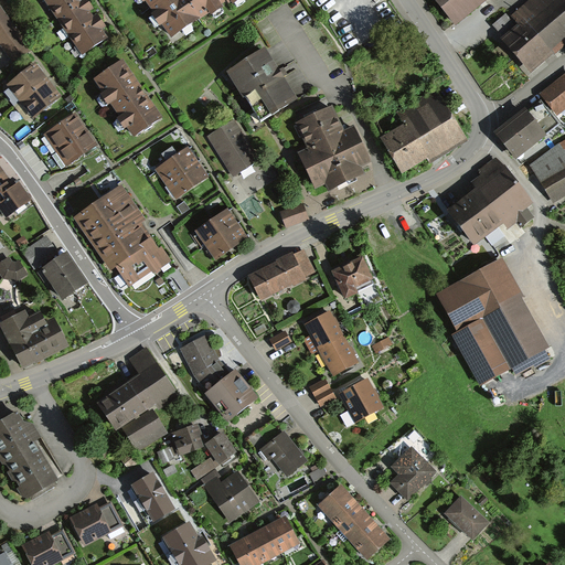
[(46,0),(83,50),(105,34),(95,19),(82,1),(81,0),(46,0)]
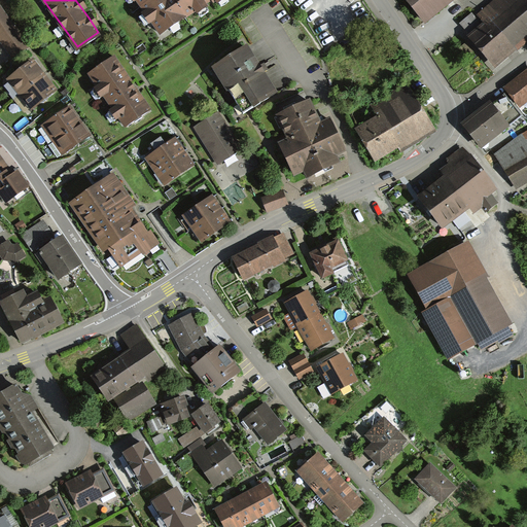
[(137,0),(159,34),(212,0),(137,0)]
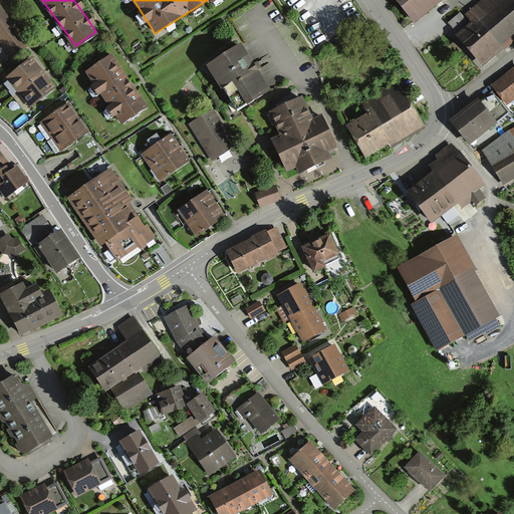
[(396,0),(413,20),(438,0),(396,0)]
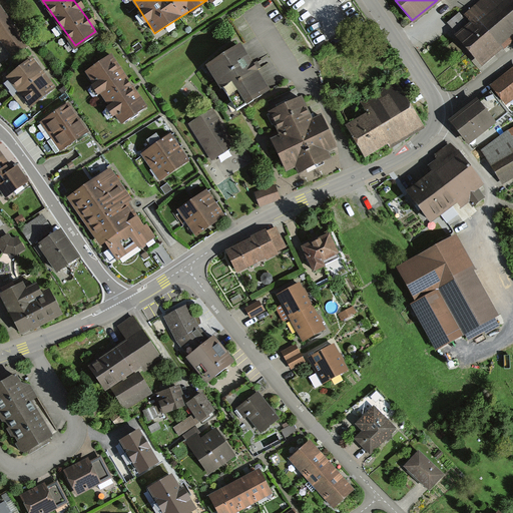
[(455,37),(479,64),(512,34),(512,5),(508,0),(481,0),(467,12),(474,20),(455,37)]
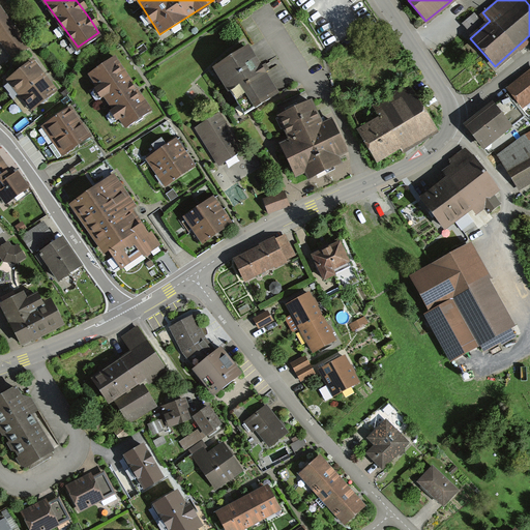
[(0,42),(10,57),(26,47),(0,9),(0,42)]
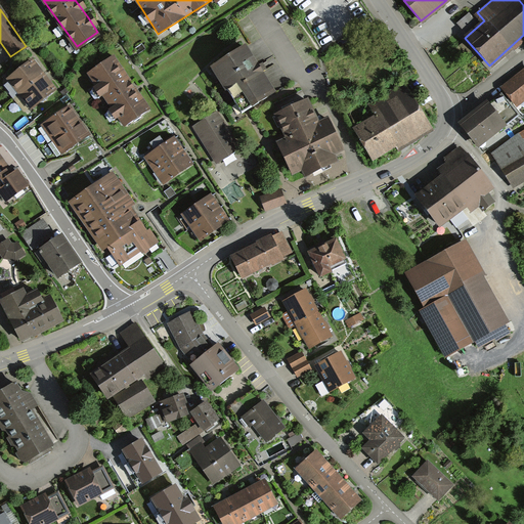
[(468,14),(455,25),(463,33),(475,23),(468,14)]
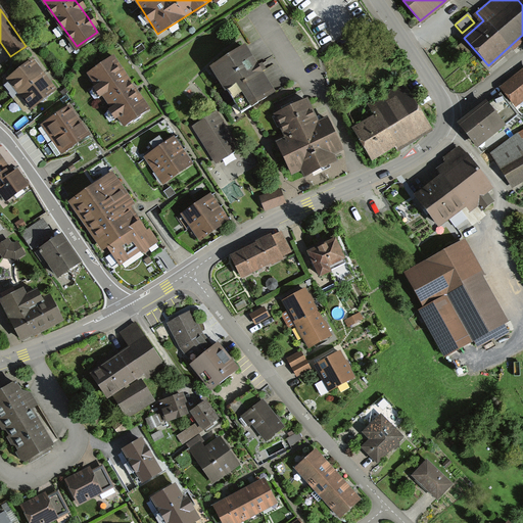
[(243,112),(276,92),(246,44),(210,65),(226,91),(228,89),(243,112)]
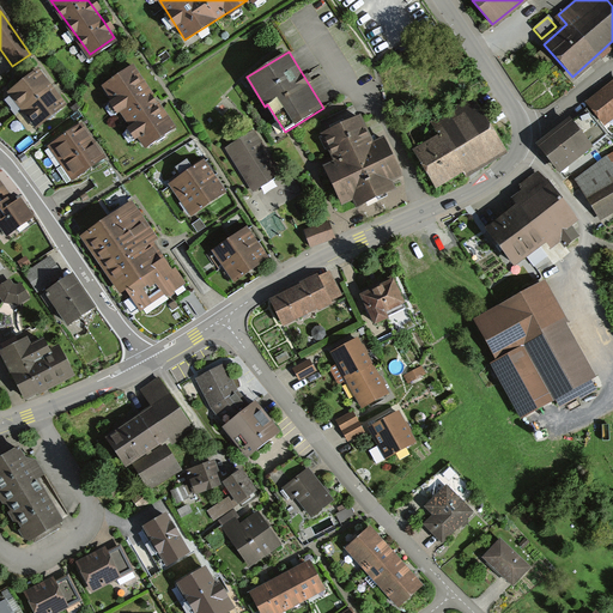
[(133,65),(102,85),(111,99),(109,102),(117,114),(120,113),(129,126),(127,127),(135,139),(138,138),(146,149),(177,127),(159,103),(133,65)]
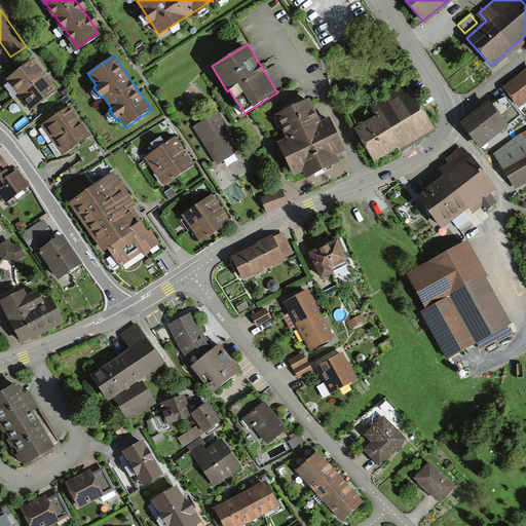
[(7,79),(30,108),(53,90),(31,61),(7,79)]
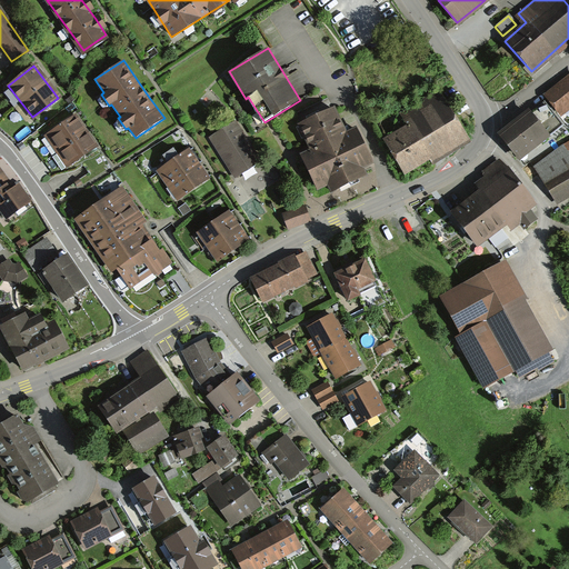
[(568,75),(545,96),(560,115),(568,107),(568,75)]
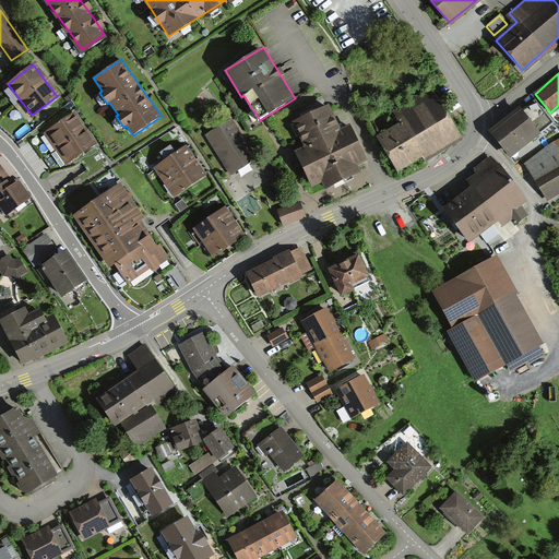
[(397,173),(462,138),(432,85),(393,107),(403,126),(379,139),(397,173)]
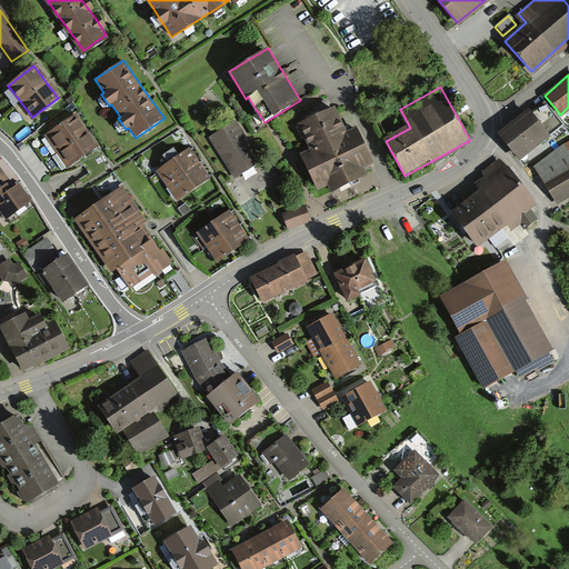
[(335,108),(299,126),(311,151),(301,156),(318,188),(328,183),(331,190),(365,175),(360,167),(371,161),(356,129),(347,133),(335,108)]
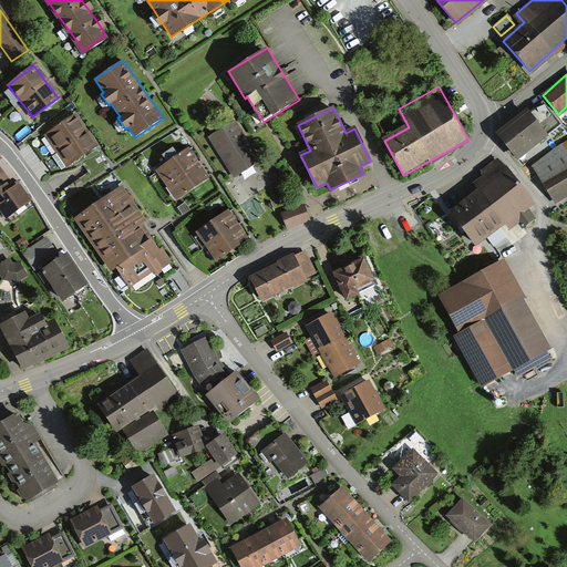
[(526,111),(496,135),(515,157),(544,134),(526,111)]
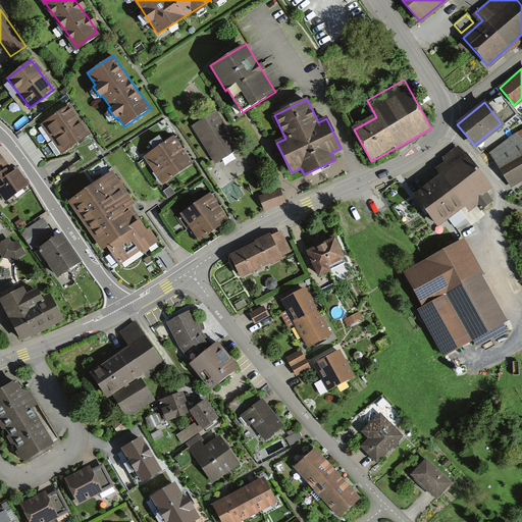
[(69,104),(41,124),(60,153),(90,134),(77,115),(69,104)]
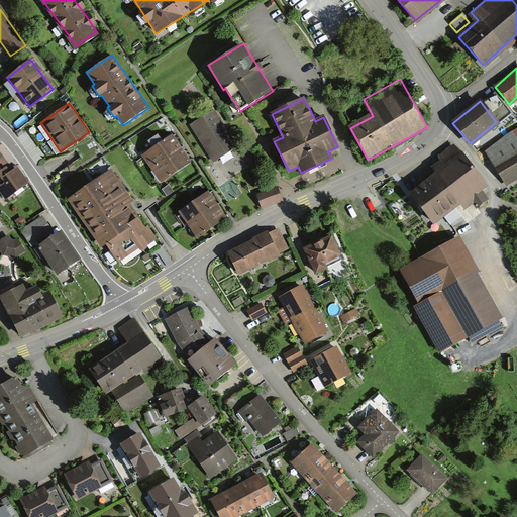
[(214,109),(190,125),(213,162),(237,146),(214,109)]
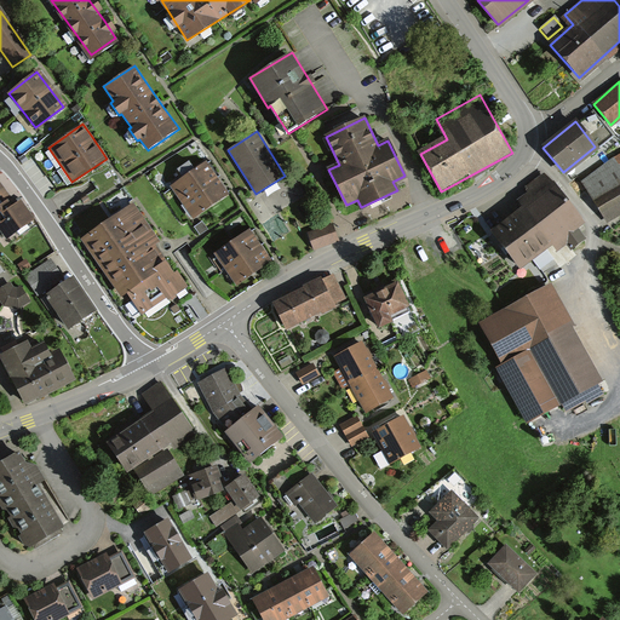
[(619,156),(581,183),(607,220),(619,211),(619,156)]
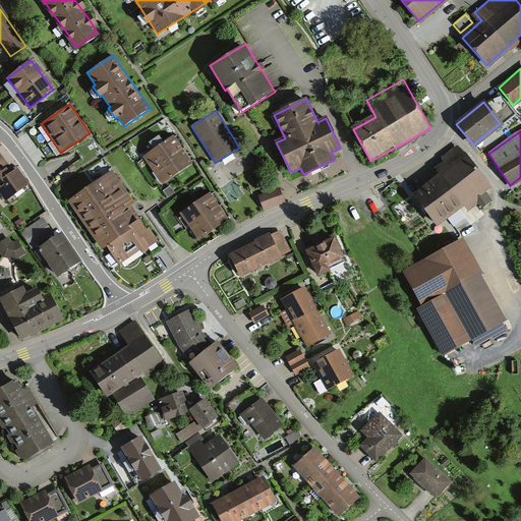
[(171,138),(145,157),(161,180),(187,163),(171,138)]
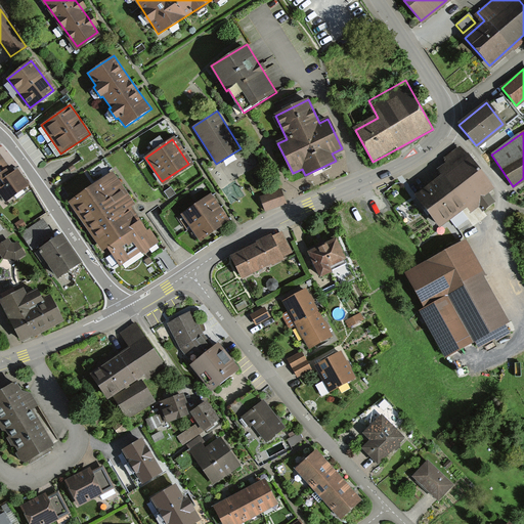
[(0,151),(0,192),(5,202),(29,184),(17,168),(13,171),(0,151)]
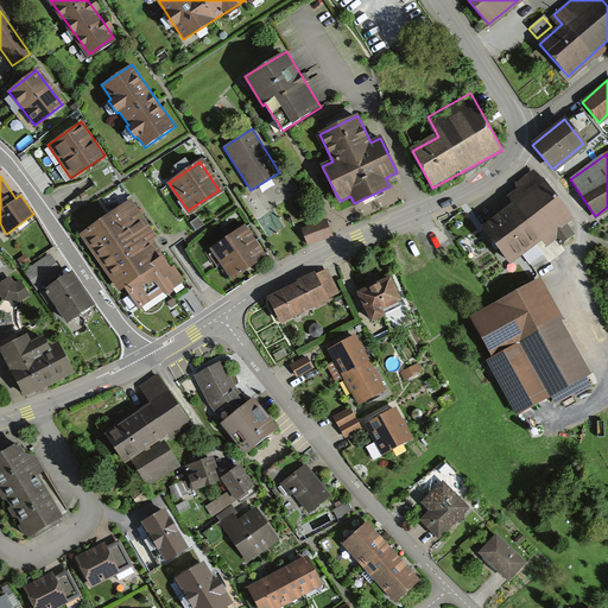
[(483,228),(510,263),(544,238),(546,242),(555,236),(559,242),(571,233),(563,221),(568,217),(537,177),(517,191),(523,200),(483,228)]
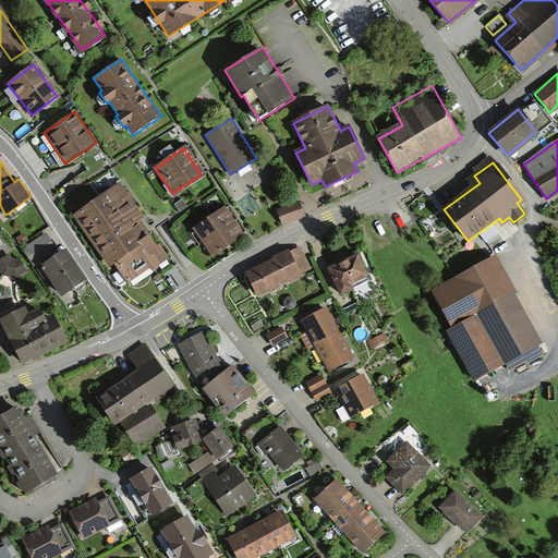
[(114,189),(75,215),(107,263),(113,258),(128,279),(160,256),(114,189)]
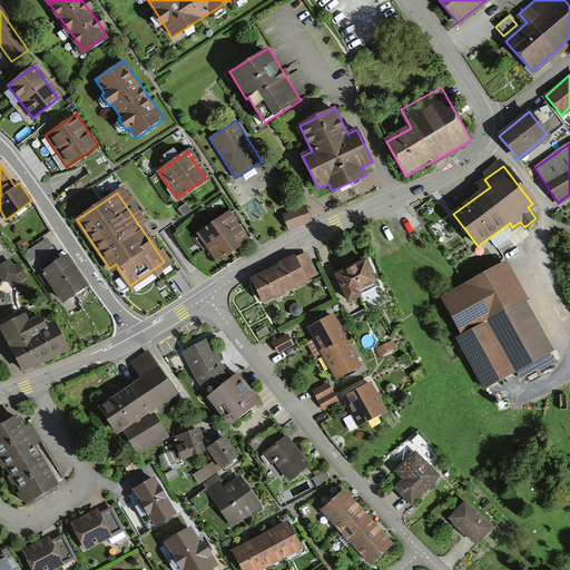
[(227,213),(198,233),(216,259),(245,239),(227,213)]
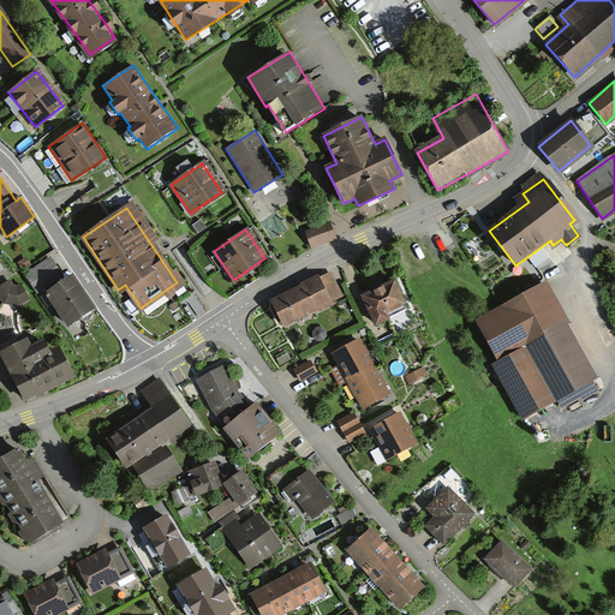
[(27,256),(17,262),(23,270),(31,264),(27,256)]
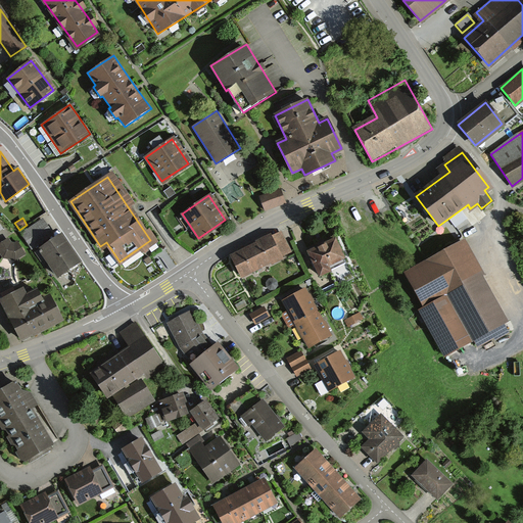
[(42,218),(20,233),(32,248),(53,234),(42,218)]
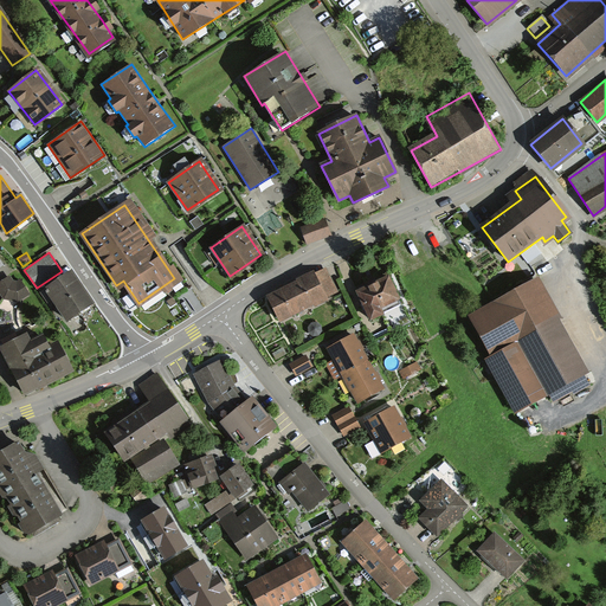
[(268,295),(281,321),(314,305),(315,308),(329,301),(327,297),(339,291),(326,268),(315,272),(314,270),(296,278),(297,281),(268,295)]
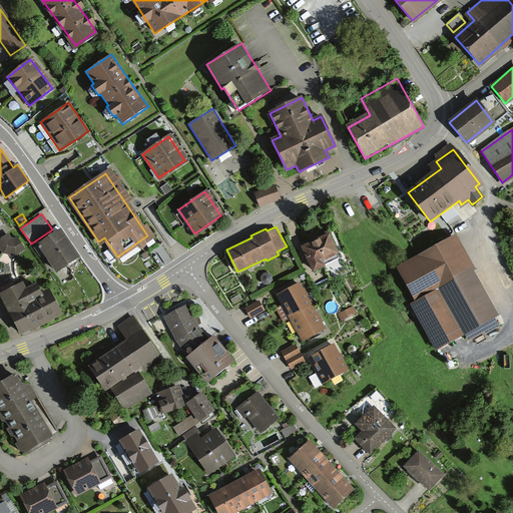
[(80,257),(61,227),(38,242),(56,272),(80,257)]
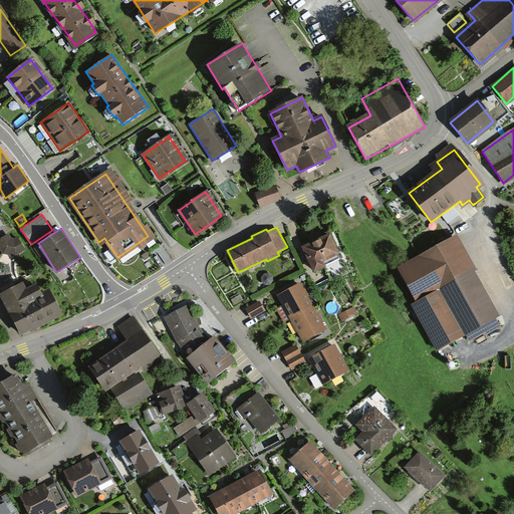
[(9,234),(0,239),(0,248),(3,253),(15,255),(25,249),(17,236),(14,238),(11,238),(9,234)]
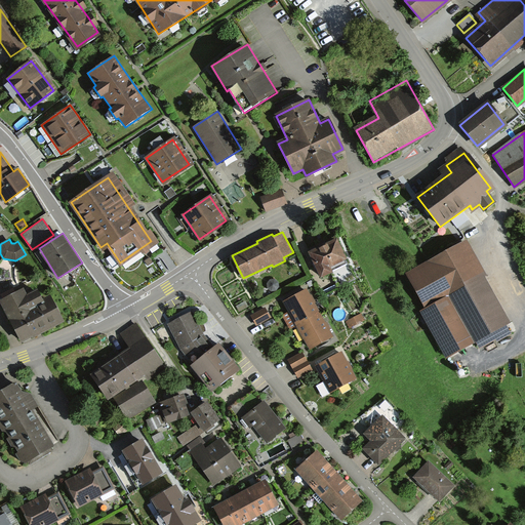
[(336,239),(309,252),(320,277),(330,272),(327,266),(345,257),(336,239)]
